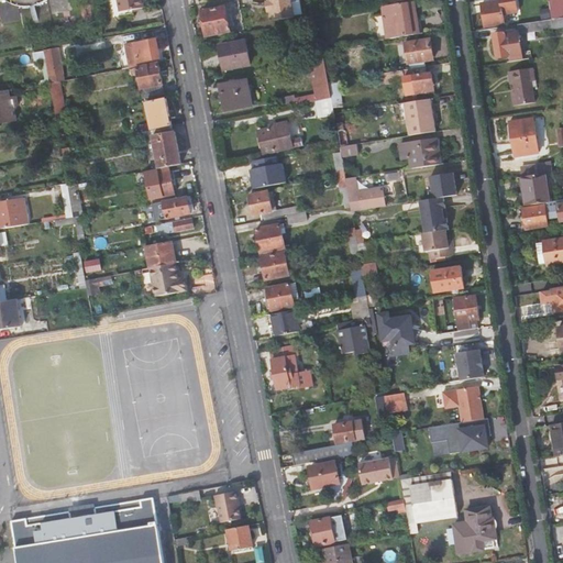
[(145,8),(143,0),(119,0),(122,12),(145,8)]
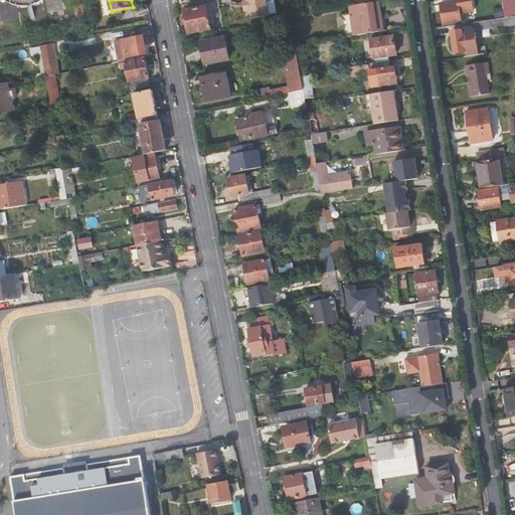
[(267,15),(264,0),(245,0),(245,1),(244,1),(246,10),(247,10),(249,19),(267,15)]
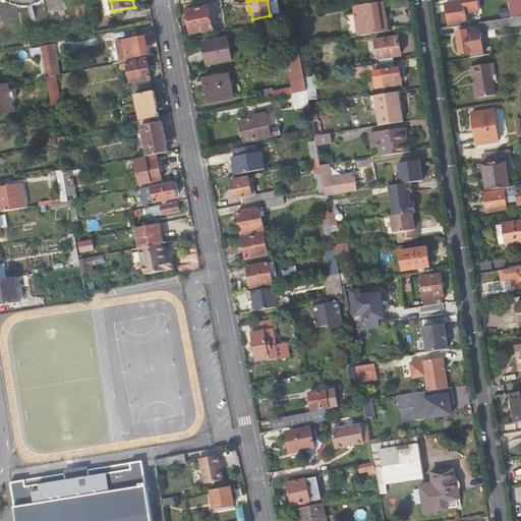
[(466,14),(478,12),(476,0),(463,0),(464,0),(447,3),(450,24),(467,21),(466,14)]
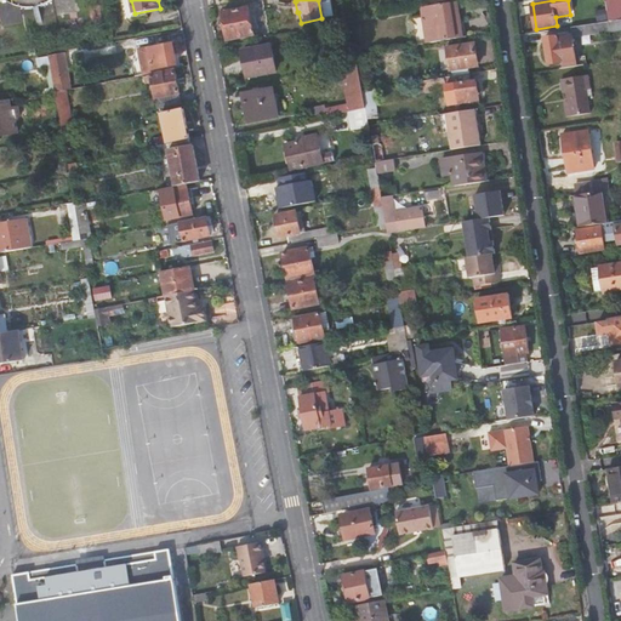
[(620,0),(604,0),(608,22),(614,21),(620,3),(620,0)]
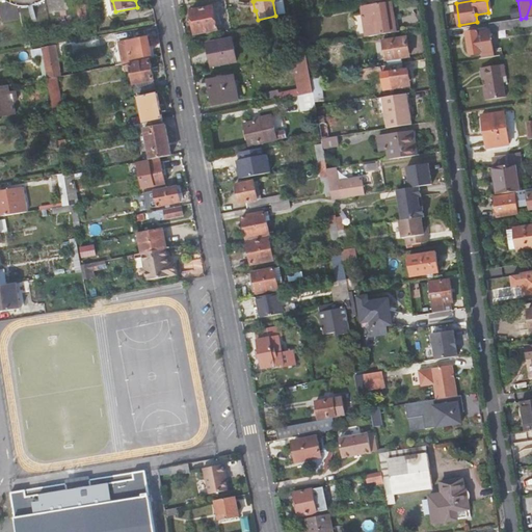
[(395,20),(393,1),(362,6),(367,36),(395,32),(393,21),(395,20)]
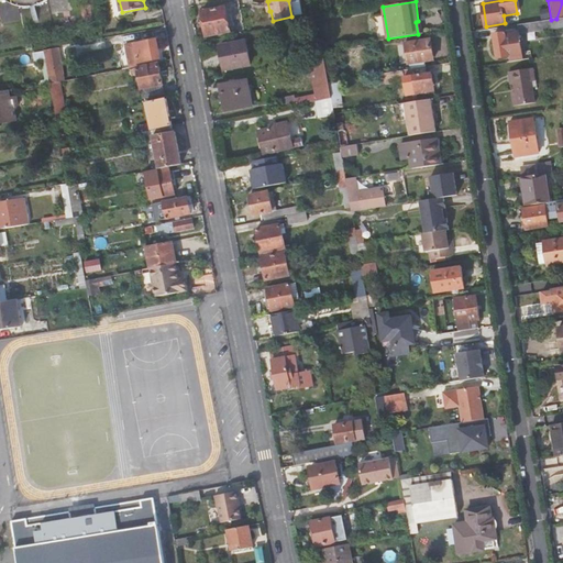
[(232,31),(228,7),(203,11),(208,35),(232,31)]
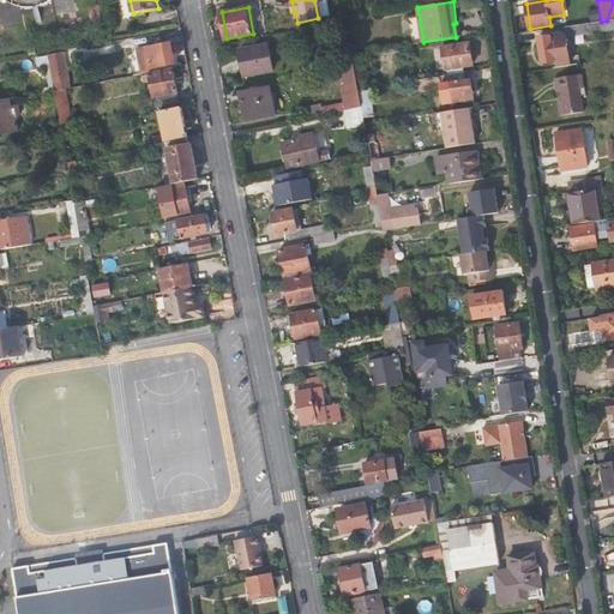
[(613,30),(613,19),(607,20),(601,22),(585,24),(566,26),(569,37),(613,30)]
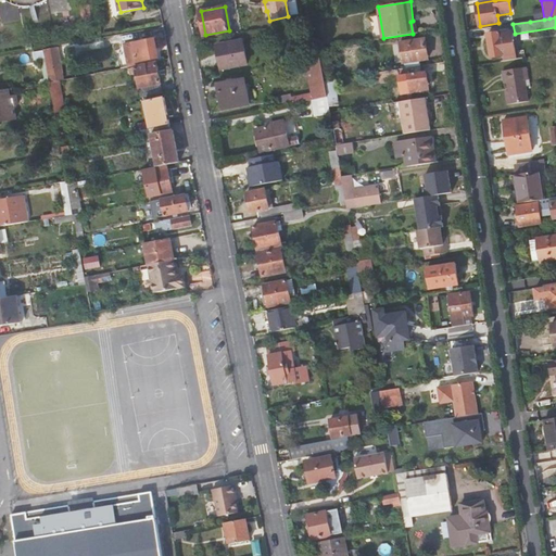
[(492,58),(503,55),(504,61),(504,62),(517,60),(513,33),(510,33),(500,34),(500,33),(488,34),(492,58)]
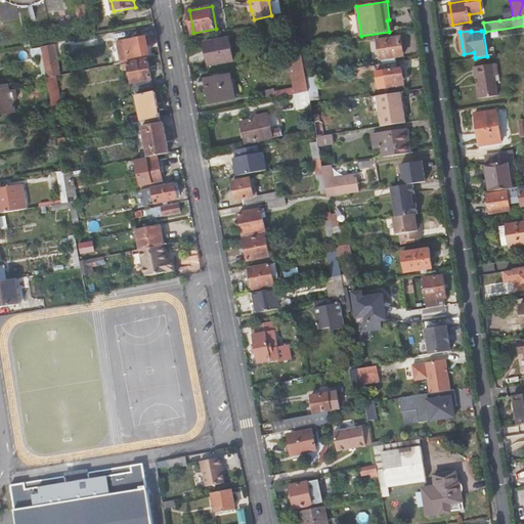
[(150,56),(146,36),(127,40),(127,39),(117,41),(122,62),(150,56)]
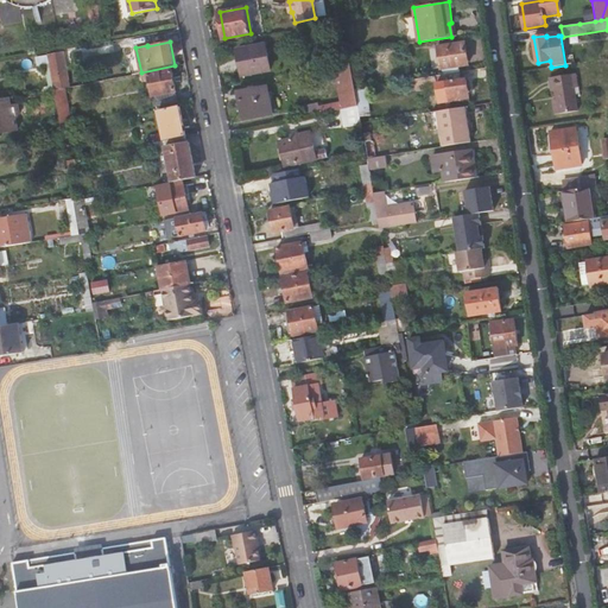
[(469,65),(466,42),(438,46),(442,69),(469,65)]
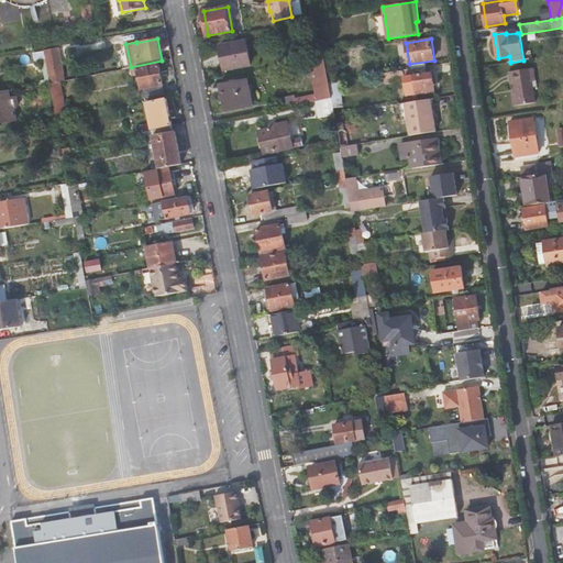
[(251,64),(245,40),(220,44),(224,69),(251,64)]
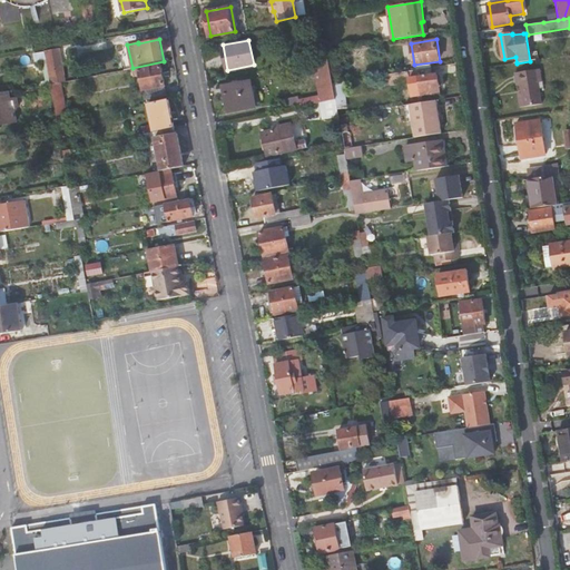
[(326,43),(316,46),(320,60),(330,58),(327,49),(326,46),(326,43)]
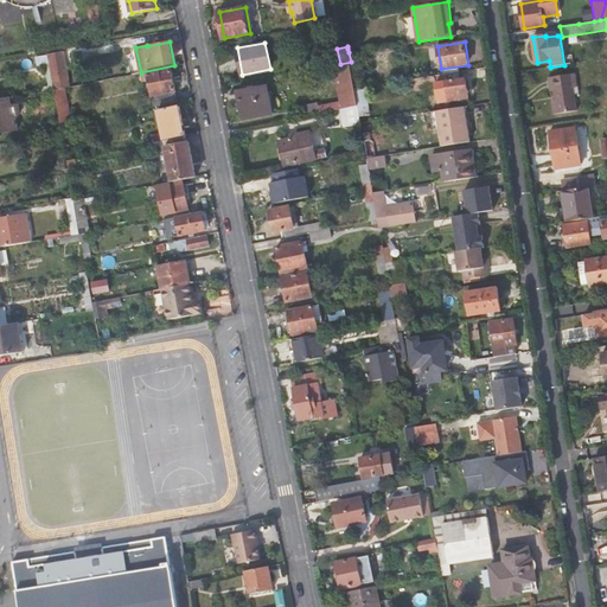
[(68,72),(64,51),(50,53),(53,75),(68,72)]
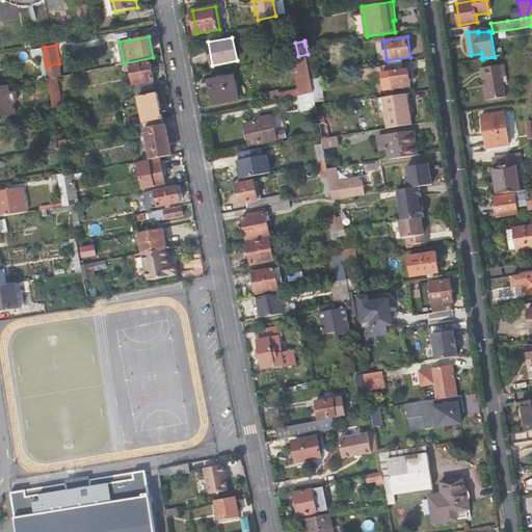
[(33,57),(44,55),(43,47),(32,49),(33,57)]
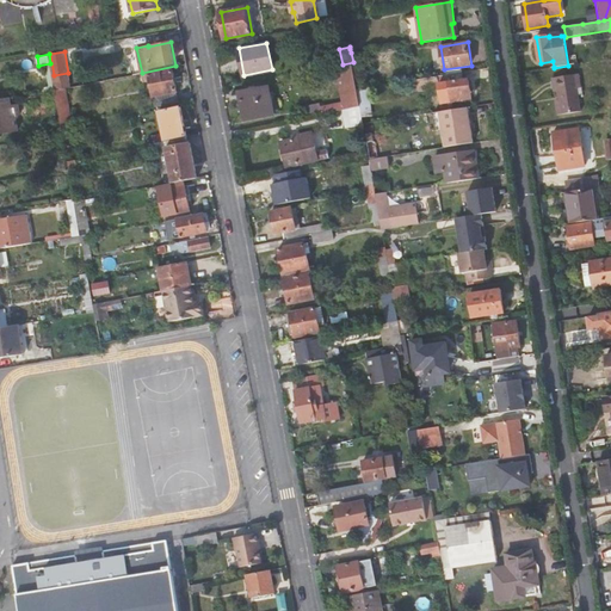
[(304,107),(307,117),(343,110),(360,106),(357,88),(353,62),(337,66),(343,98),(344,102),(338,103),(322,106),(321,103),(304,107)]
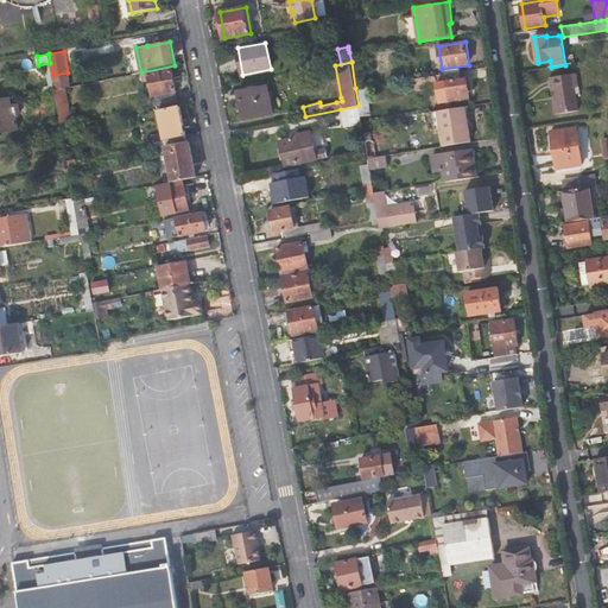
[(149,74),(154,106),(179,101),(173,69),(149,74)]
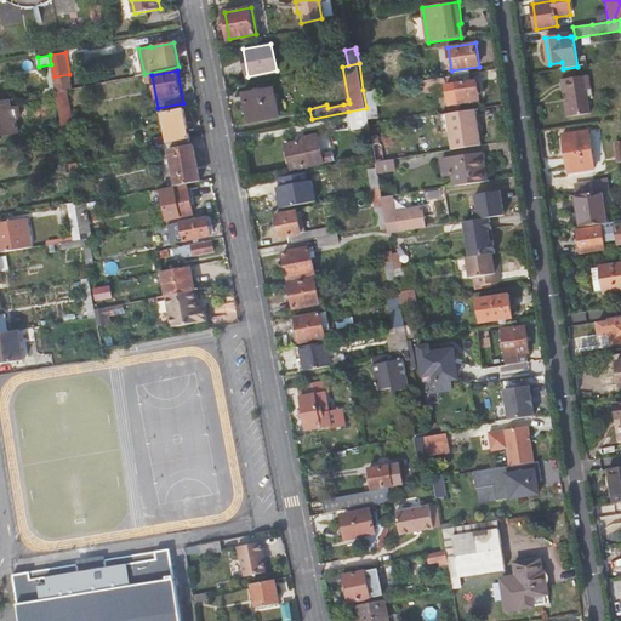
[(69,74),(55,77),(56,85),(72,83),(69,74)]
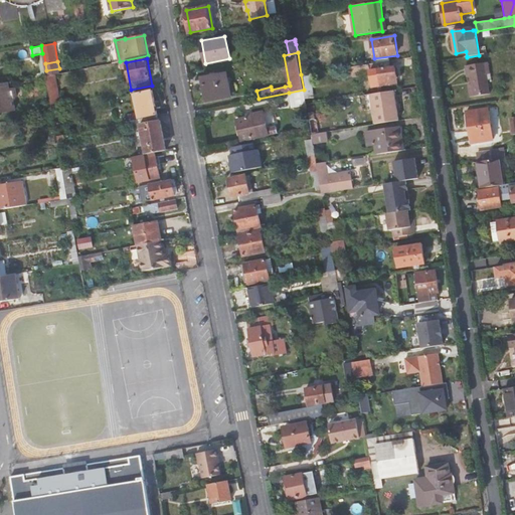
[(391,66),(390,61),(352,66),(353,76),(371,74),(373,87),(398,82),(396,66),(391,66)]
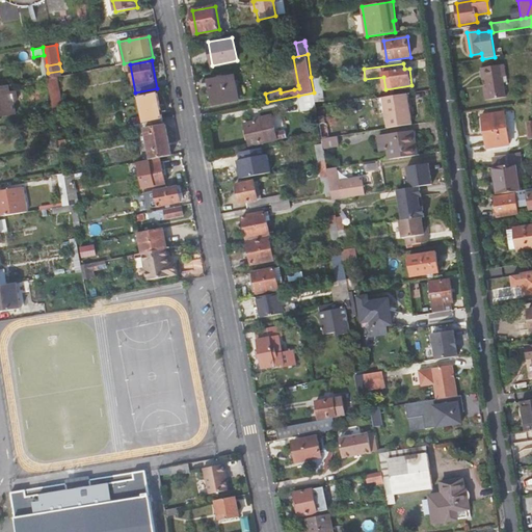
[(484,80),(485,87),(486,87),(486,91),(484,92),(485,101),(505,97),(503,83),(507,83),(506,76),(504,76),(502,64),(480,69),(482,80),(484,80)]
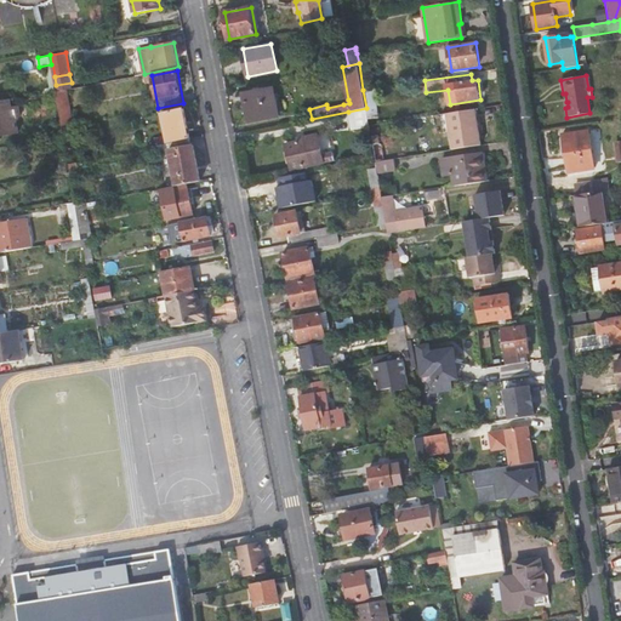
[(279,115),(273,87),(244,92),(250,121),(279,115)]
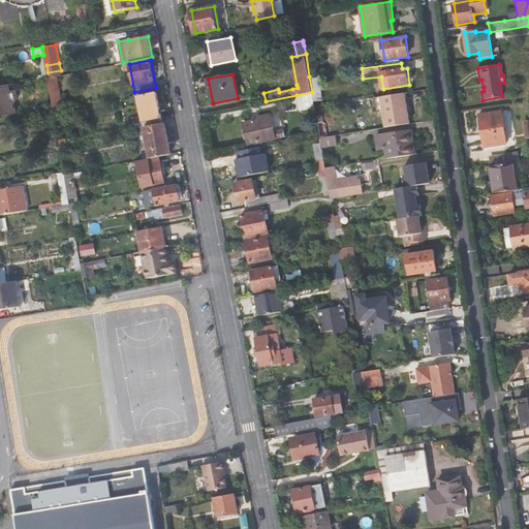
[(54,78),(48,78),(51,97),(53,109),(62,106),(57,76),(54,78)]
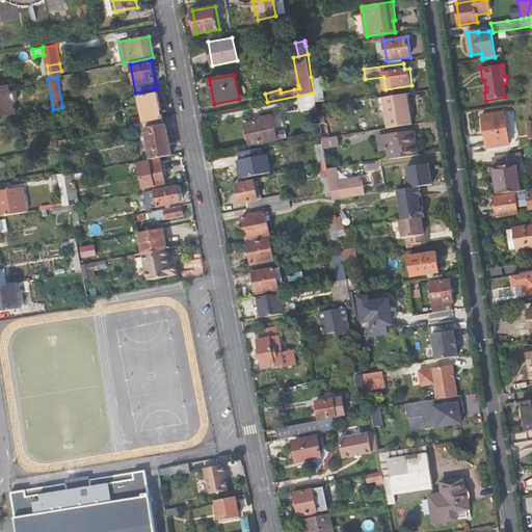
[(10,91),(9,85),(0,86),(0,118),(1,120),(1,116),(17,113),(15,105),(18,100),(17,90),(10,91)]
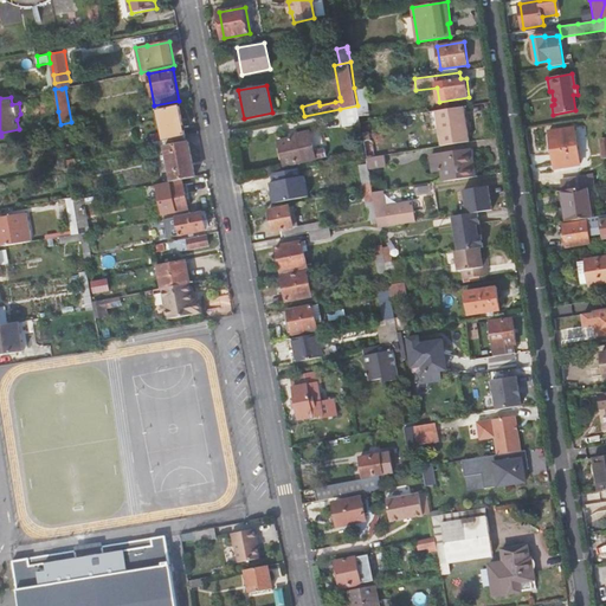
[(153,140),(154,142),(185,136),(187,136),(180,105),(159,110),(163,133),(152,135),(153,137),(149,137),(150,140),(153,140)]
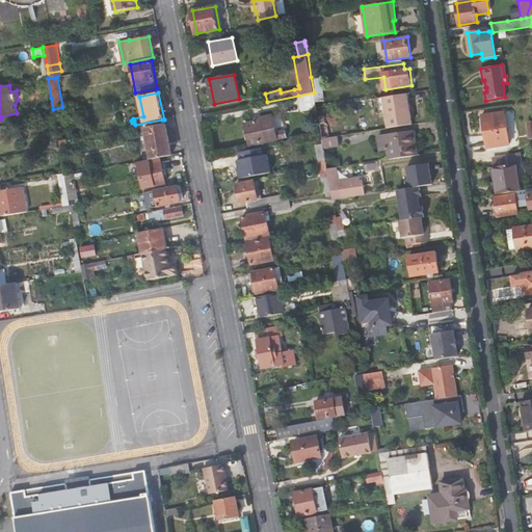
[(301,112),(317,109),(317,107),(314,92),(298,96),(301,112)]
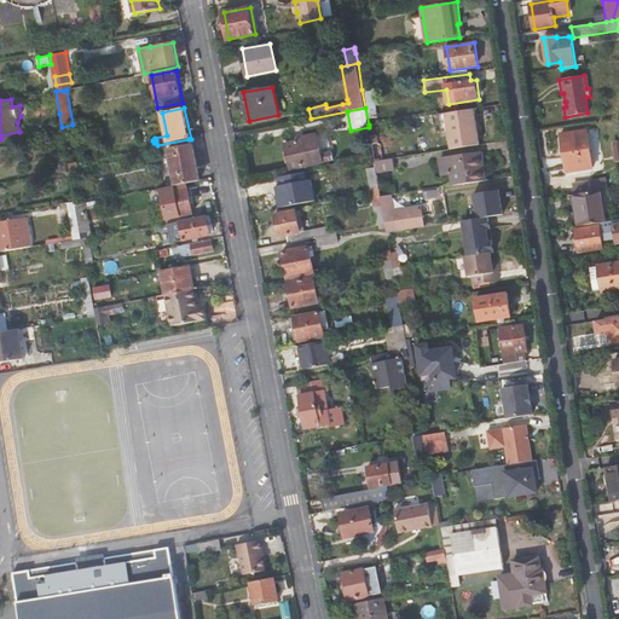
[(476,125),(474,109),(446,114),(449,129),(452,149),(480,145),(476,125)]
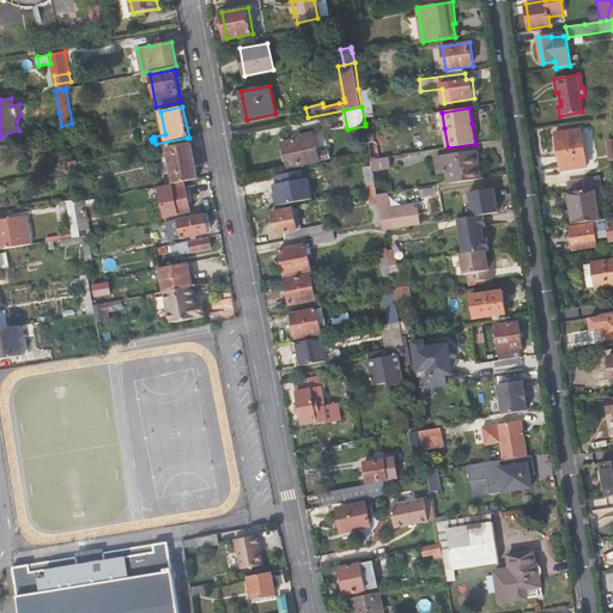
[(72,123),(61,126),(64,135),(65,141),(66,153),(74,152),(73,146),(72,135),(74,135),(72,123)]
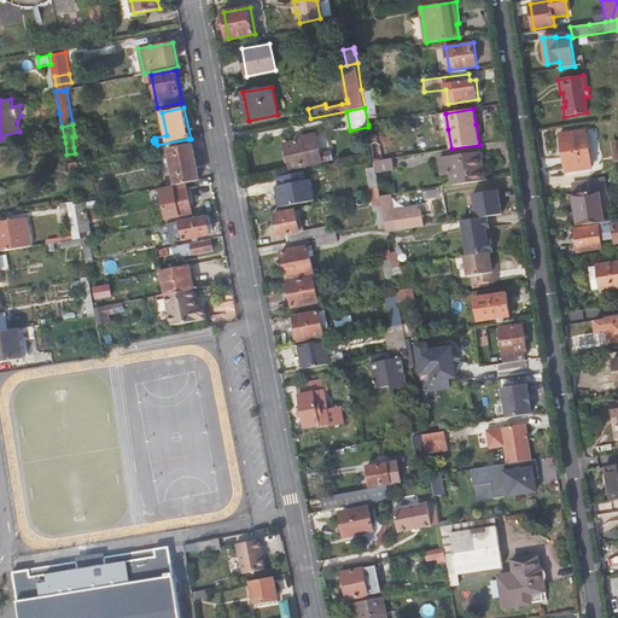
[(570,167),(570,172),(592,168),(586,132),(560,135),(565,167),(570,167)]
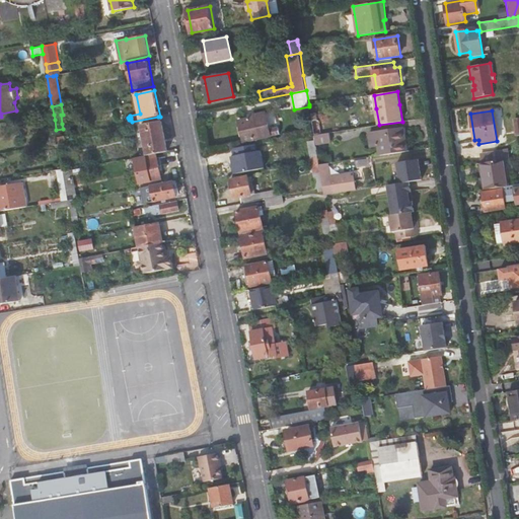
[(266,112),(249,116),(249,118),(239,120),(243,142),(271,137),(280,135),(279,128),(269,129),(266,112)]
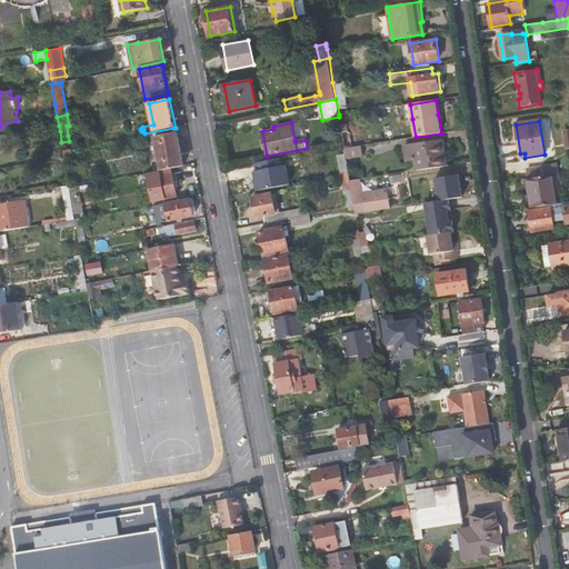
[(156,140),(161,169),(183,165),(177,132),(175,132),(173,128),(145,133),(146,141),(156,140)]
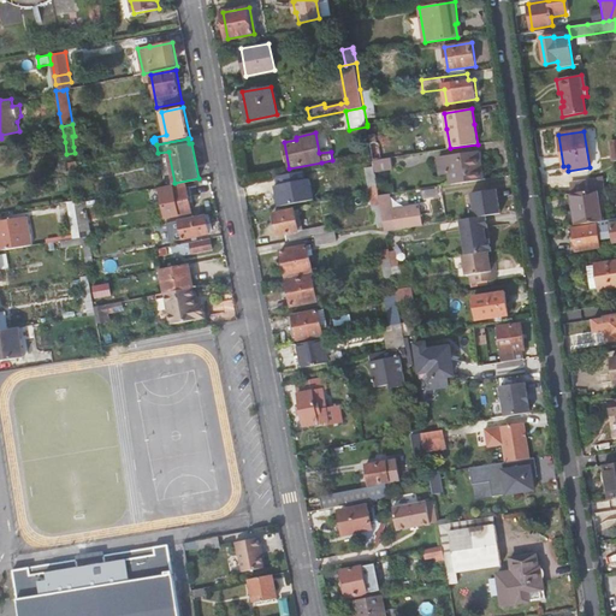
[(450,172),(451,185),(486,179),(484,169),(481,170),(479,152),(438,158),(442,173),(450,172)]
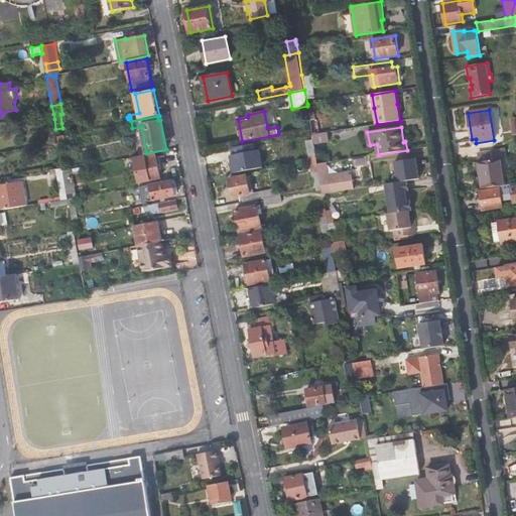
[(330,143),(328,132),(312,134),(314,145),(330,143)]
